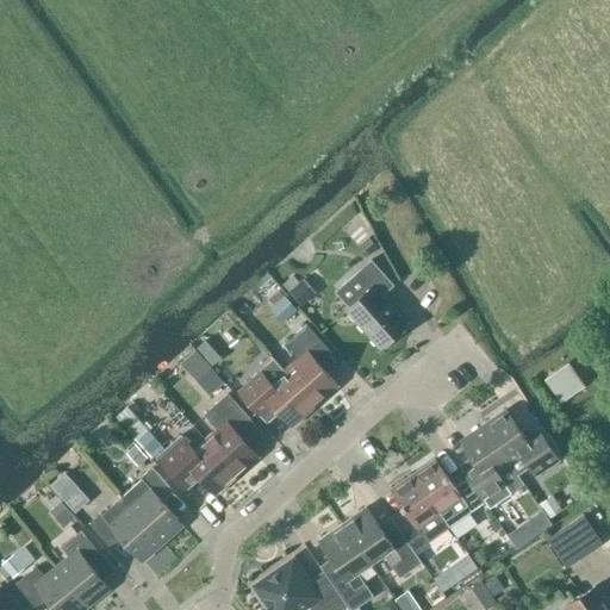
[(371,235),(359,244),(368,255),(379,244),(371,235)]
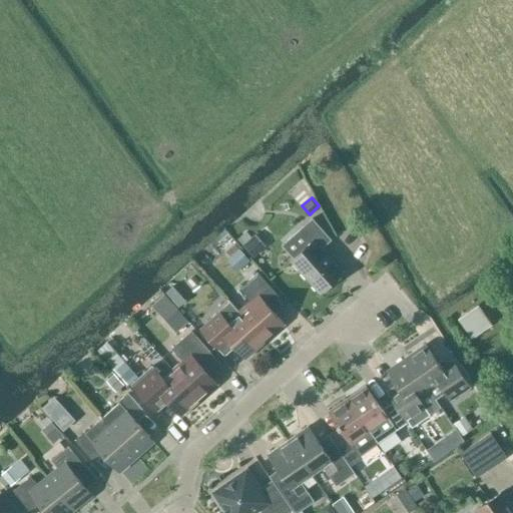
[(320,294),(343,274),(321,249),(331,240),(312,219),(301,230),(312,243),(292,261),(320,294)]
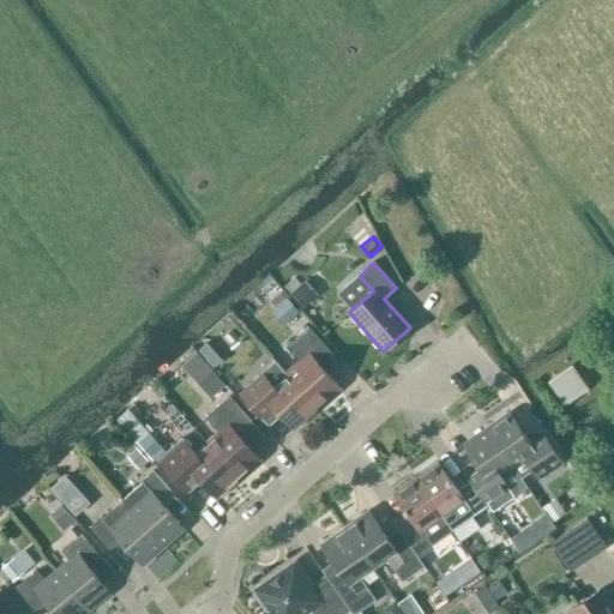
[(294,277),(284,287),(290,294),(301,284),(294,277)]
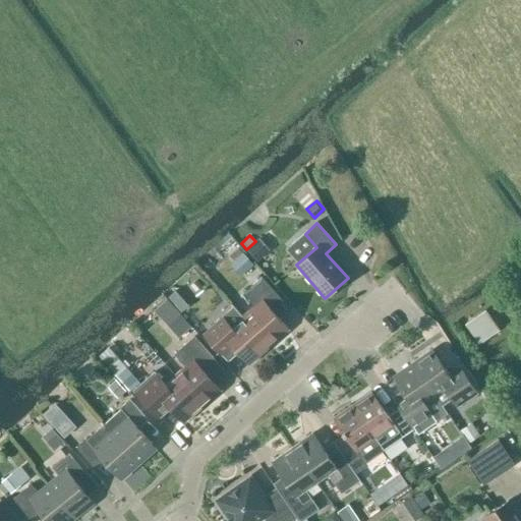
[(246,249),(257,263),(270,251),(258,238),(255,241),(246,249)]
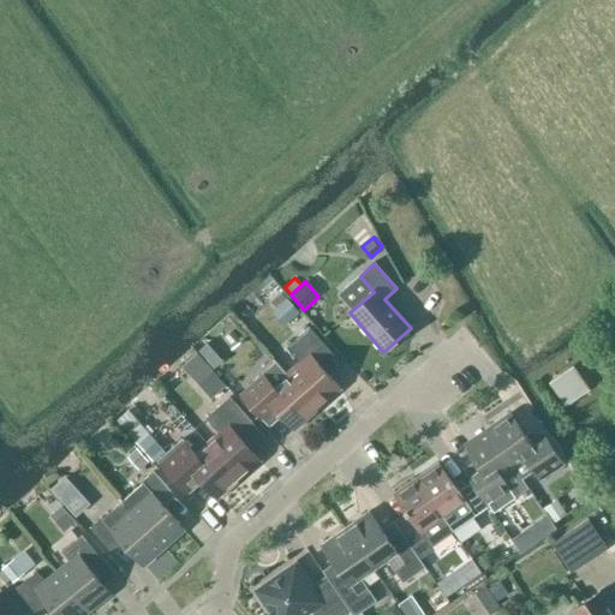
[(299,362),(286,374),(317,410),(341,389),(322,368),(334,357),(309,328),(286,348),(299,362)]
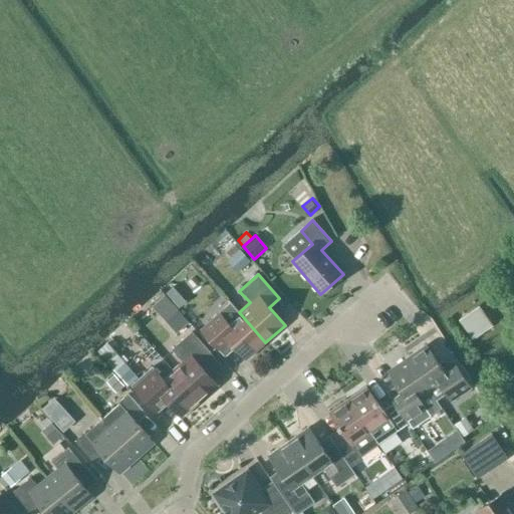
[(160,297),(184,327),(199,315),(187,301),(195,294),(183,279),(160,297)]
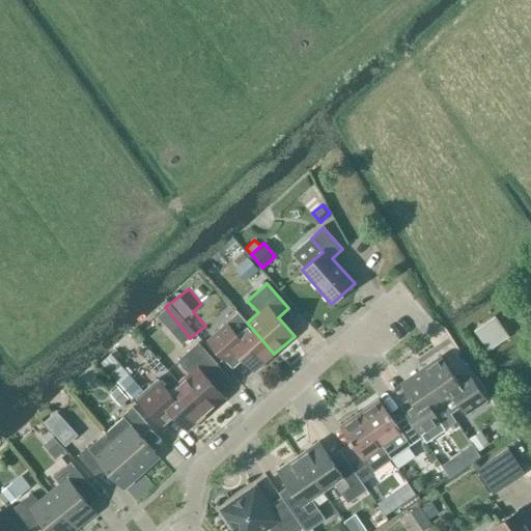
[(474,331),(488,352),(509,337),(495,315),(474,331)]
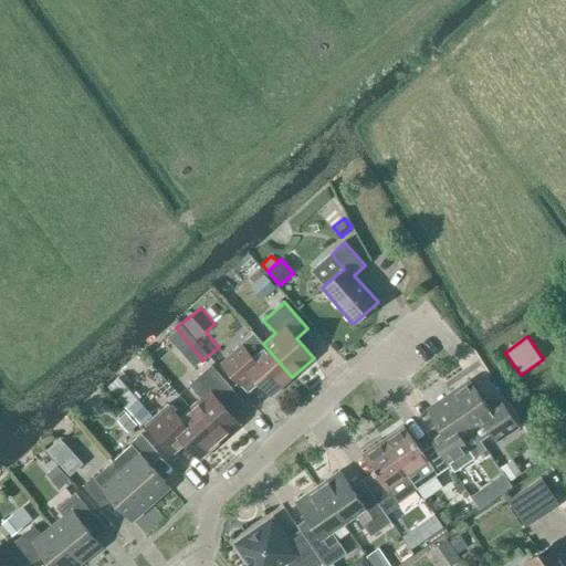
[(271,396),(292,377),(263,344),(251,355),(242,345),(221,364),(241,387),(253,376),(271,396)]
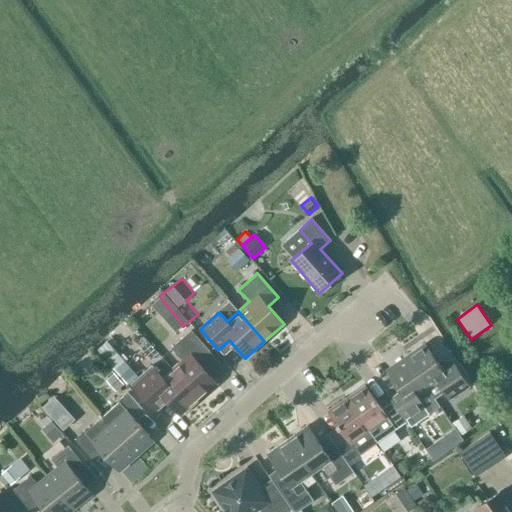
[(181,360),(171,369),(198,400),(216,384),(197,362),(209,352),(191,331),(171,348),(181,360)]
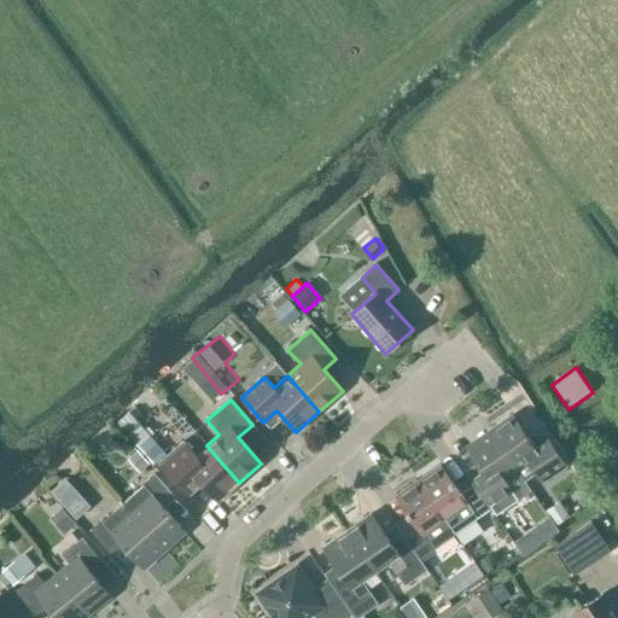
[(512,415),(489,431),(525,482),(537,473),(543,482),(566,467),(543,435),(531,443),(512,415)]
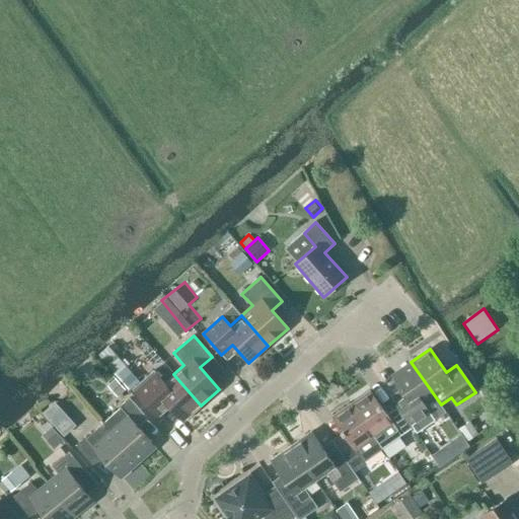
[(113,352),(102,361),(116,376),(126,367),(113,352)]
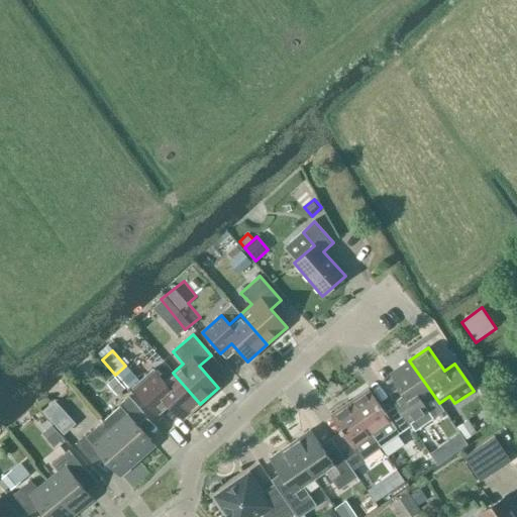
[(409,360),(391,374),(406,397),(396,404),(415,430),(444,410),(439,403),(409,360)]
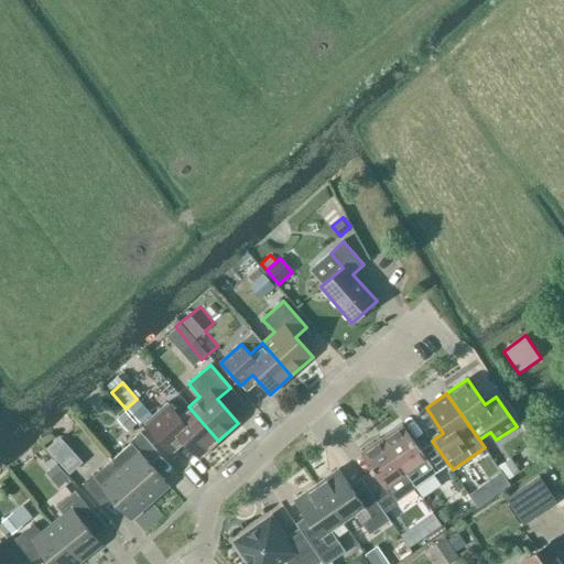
[(198,458),(218,441),(188,407),(177,416),(166,403),(144,423),(164,446),(177,434),(198,458)]
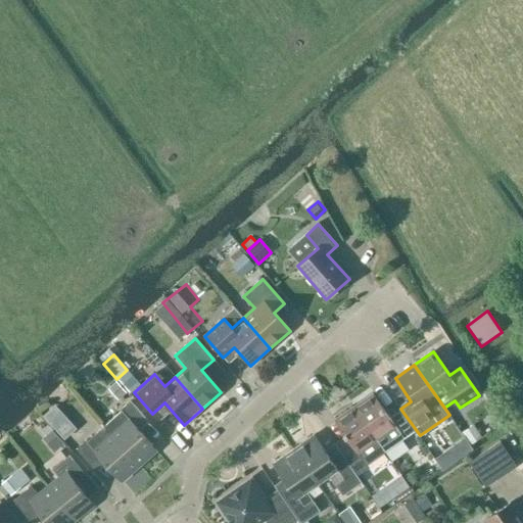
[(373,393),(353,408),(377,440),(388,432),(395,444),(415,431),(399,410),(389,418),(373,393)]
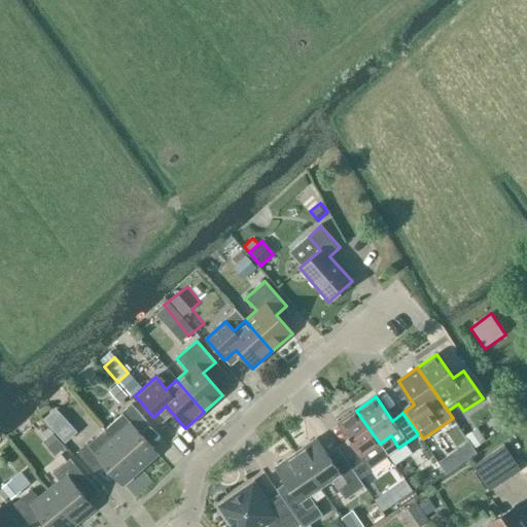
[(148,424),(131,405),(104,428),(140,469),(157,453),(139,432),(148,424)]
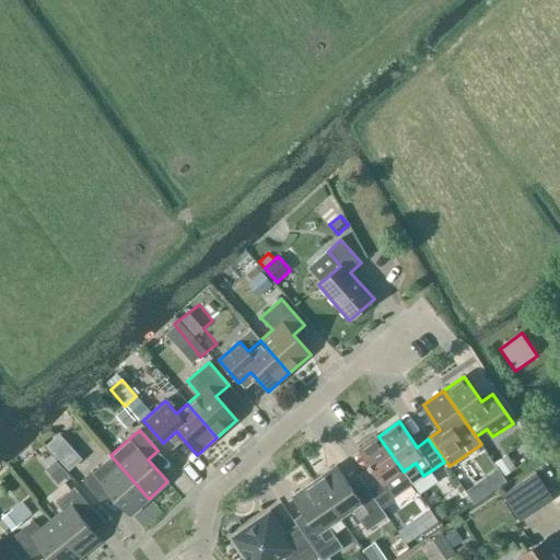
[(364,483),(382,510),(394,502),(383,486),(404,471),(378,436),(358,451),(375,476),(364,483)]
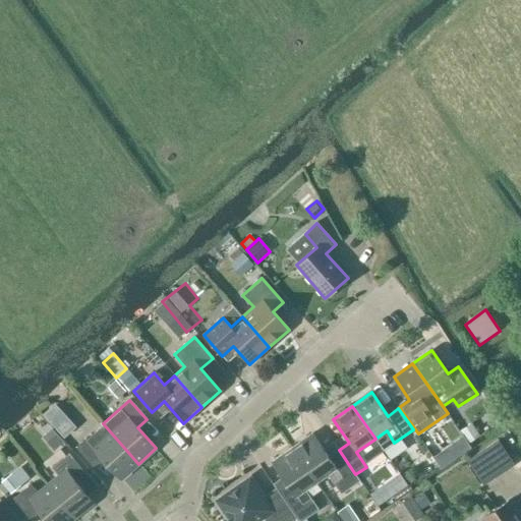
[(72,433),(78,440),(94,426),(80,411),(58,432),(65,441),(72,433)]
